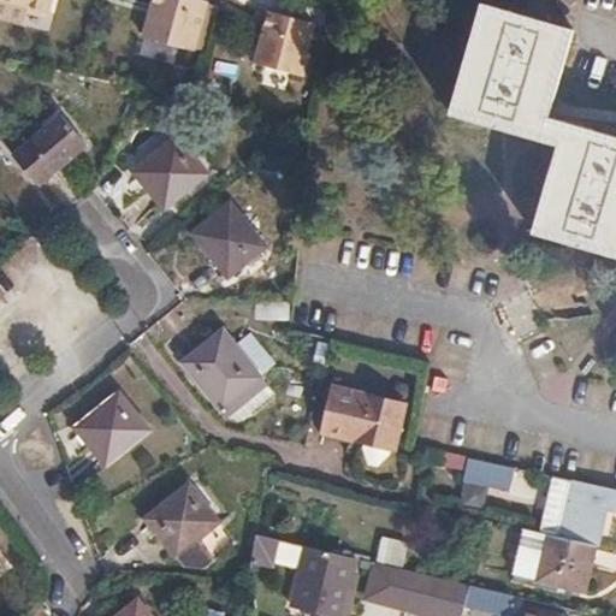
[(47,0),(0,0),(18,4),(22,12),(36,16),(45,11),(47,0)]
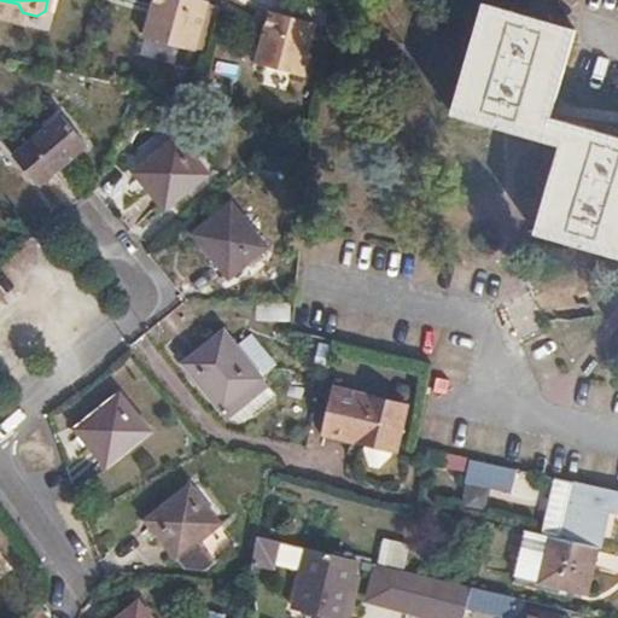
[(187,50),(200,0),(145,0),(136,36),(187,50)]
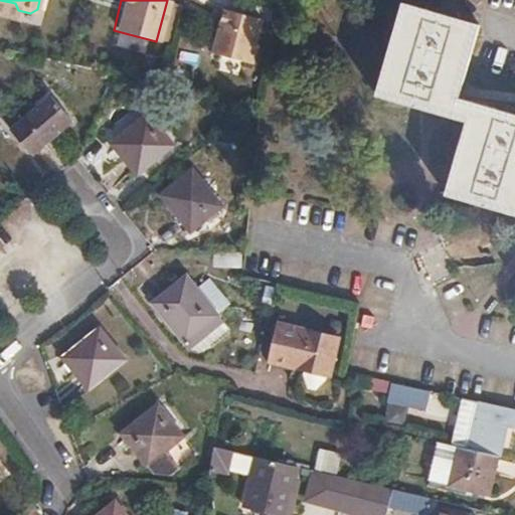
[(514,120),(456,104),(477,29),(399,8),(374,100),(463,125),(445,197),(514,217),(514,120)]
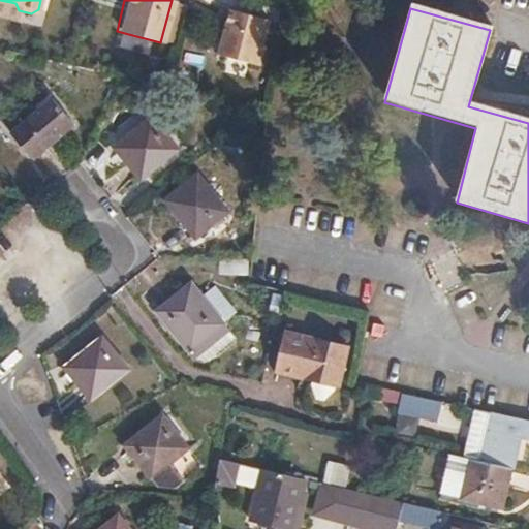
[(260,48),(267,21),(227,11),(217,55),(260,66),(265,48),(260,48)]
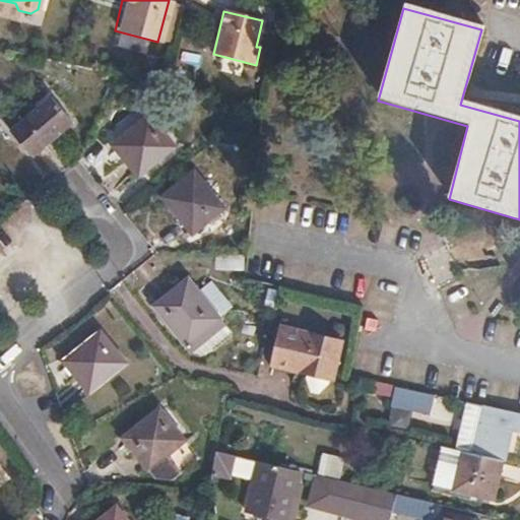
[(71,122),(50,96),(9,131),(29,155),(71,122)]
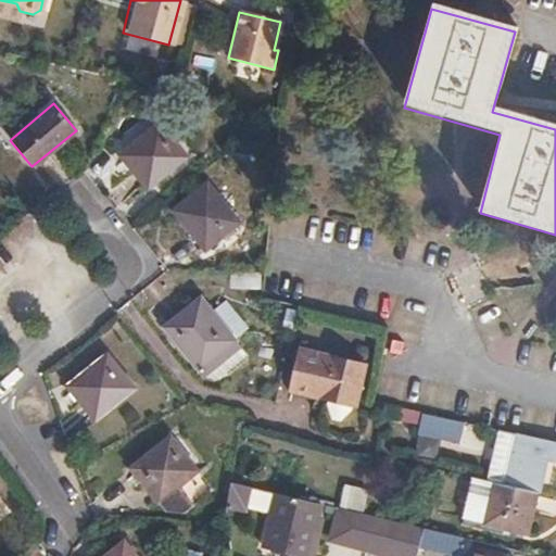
[(187,159),(161,124),(122,156),(148,191),(187,159)]
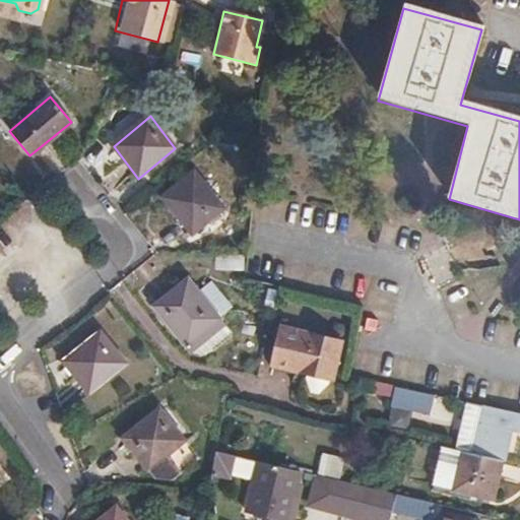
[(224,199),(198,168),(163,198),(189,230),(224,199)]
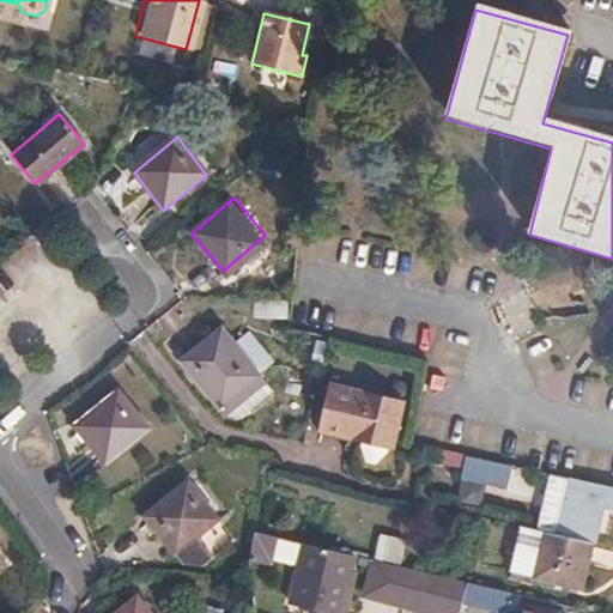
[(258,377),(220,331),(181,364),(218,408),(258,377)]
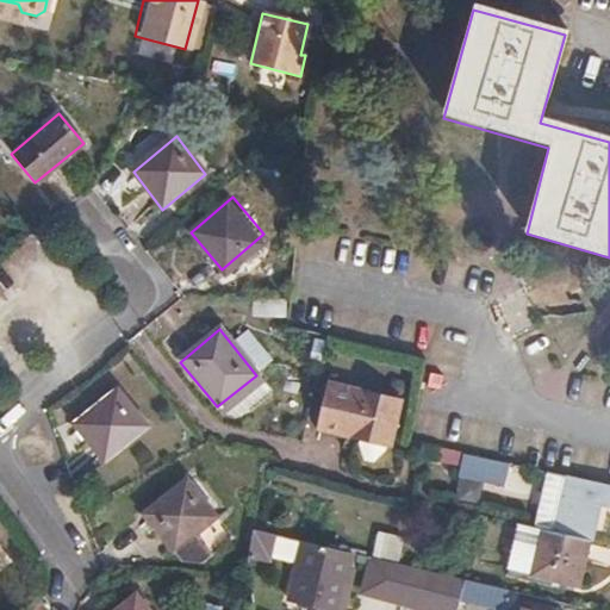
[(391,444),(400,403),(331,386),(322,427),(391,444)]
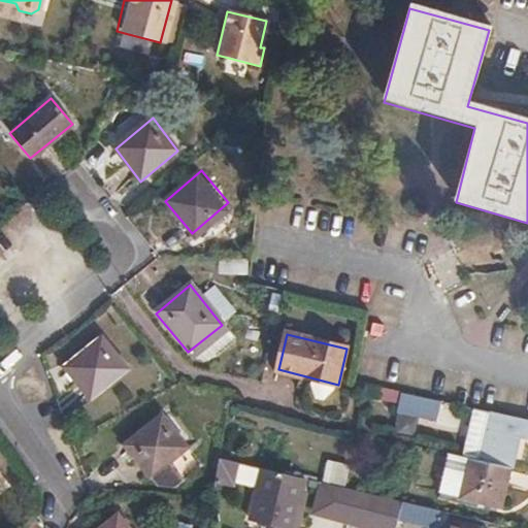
[(129,370),(103,338),(66,370),(92,401),(129,370)]
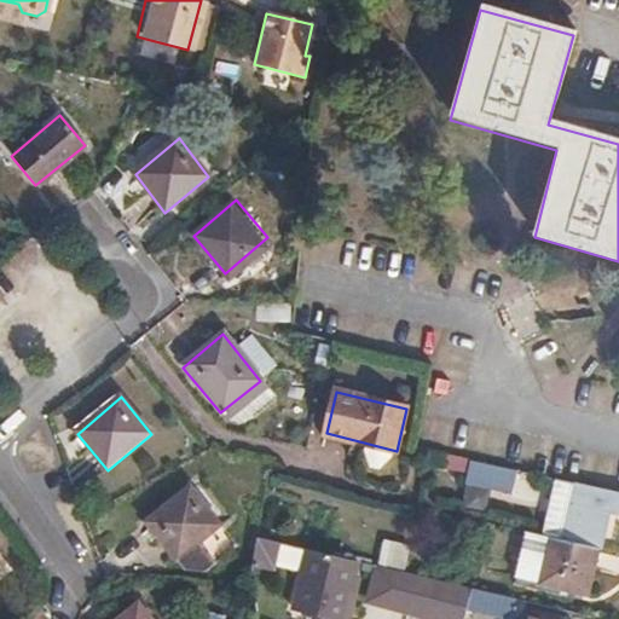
[(467,458),(446,453),(444,466),(464,469),(467,458)]
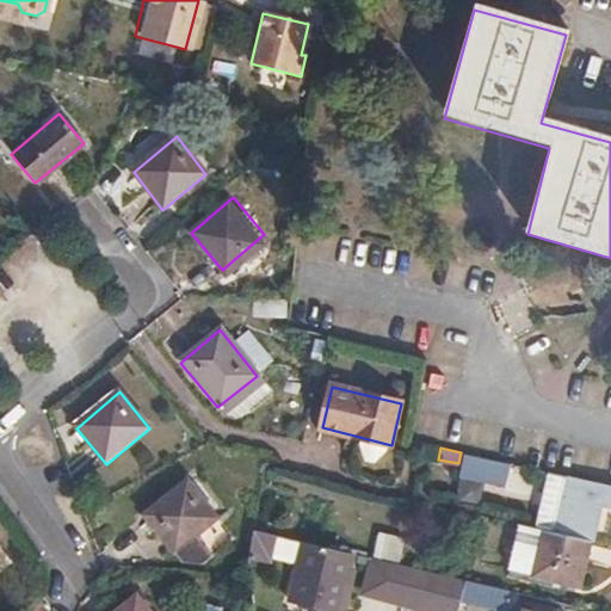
[(514,487),(518,466),(493,460),(473,455),(468,476),(514,487)]
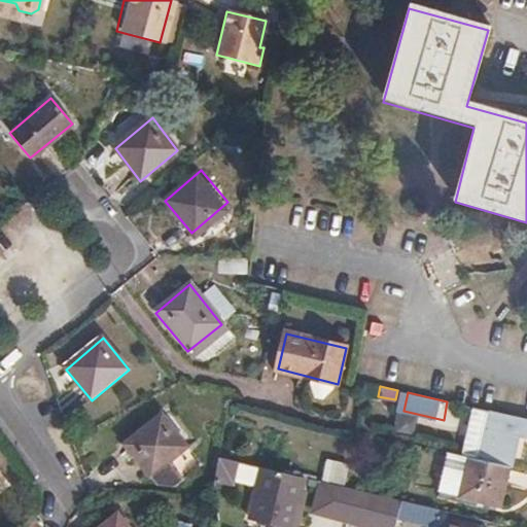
[(469,457),(510,466),(516,435),(526,438),(526,420),(477,409),(466,457),(469,457)]
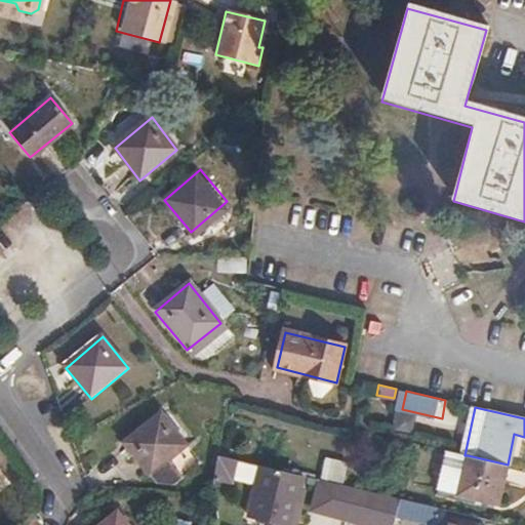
[(191,447),(164,415),(128,446),(161,485),(175,488),(186,480),(171,462),(191,447)]
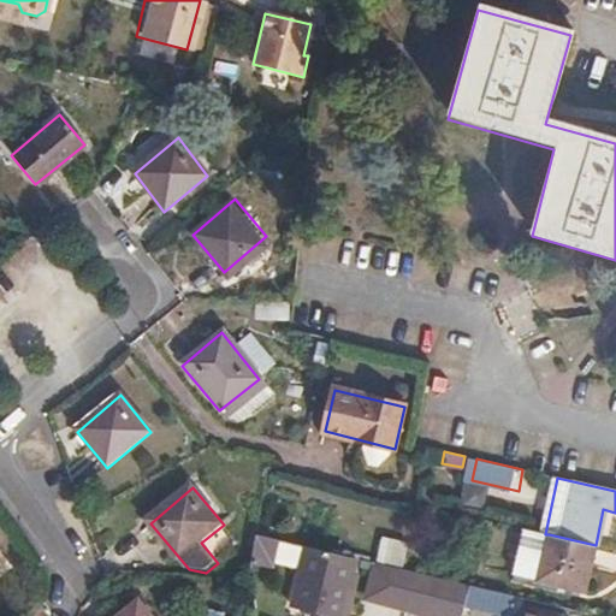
[(585,591),(596,545),(549,534),(538,580),(585,591)]
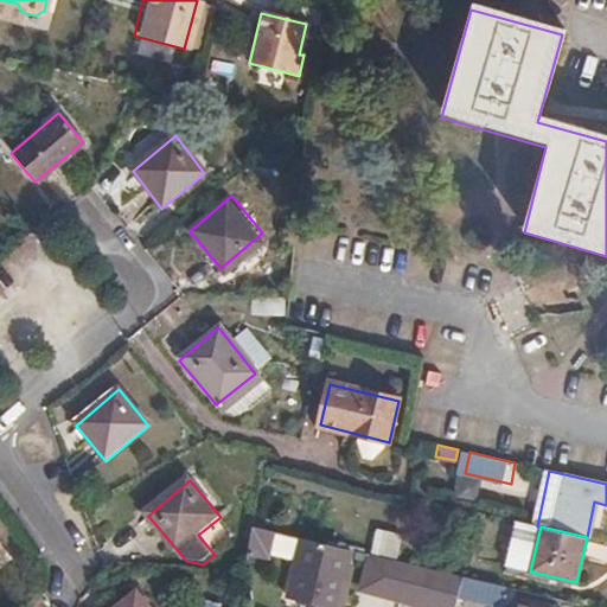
[(260,531),(253,585),(250,606),(276,606),(279,598),(291,538),(260,531)]
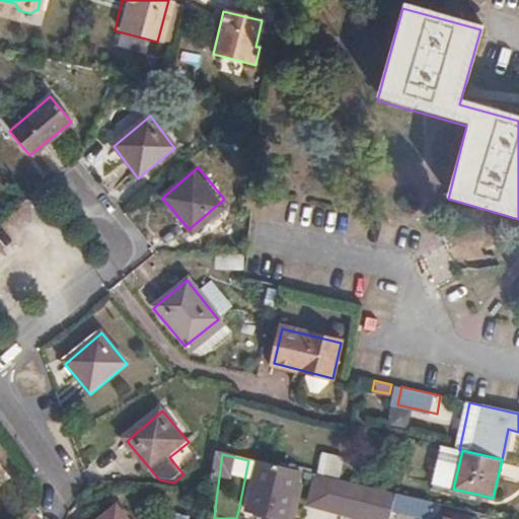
[(258,462),(248,460),(238,511),(247,513),(258,462)]
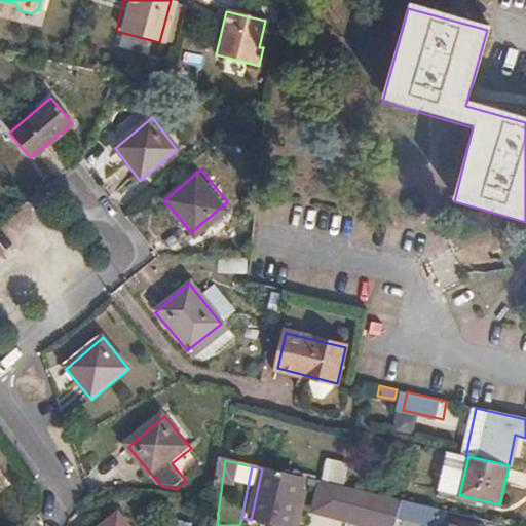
[(292,525),(304,478),(262,468),(251,520),(279,525),(292,525)]
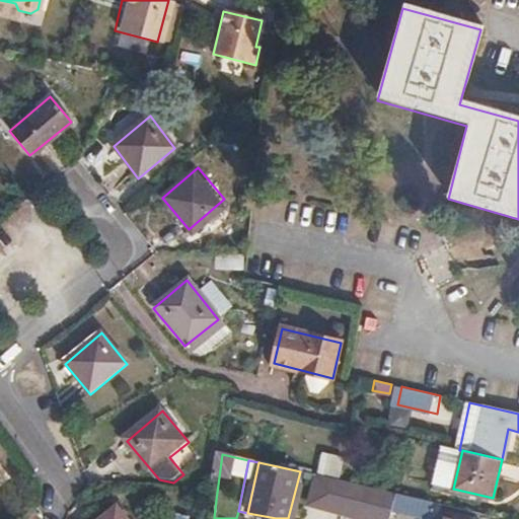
[(309,505),(336,511),(343,482),(315,475),(309,505)]
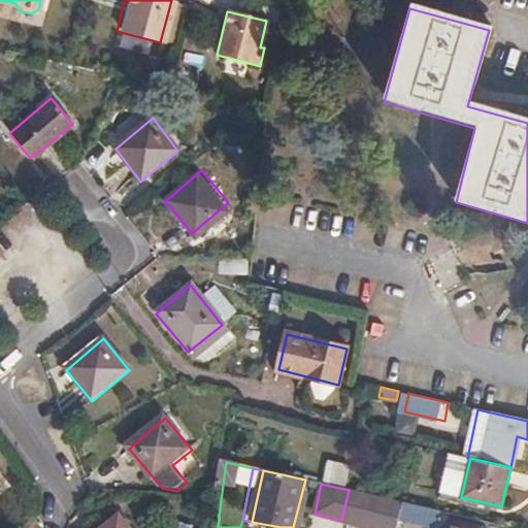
[(341,520),(348,521),(355,491),(349,490),(341,520)]
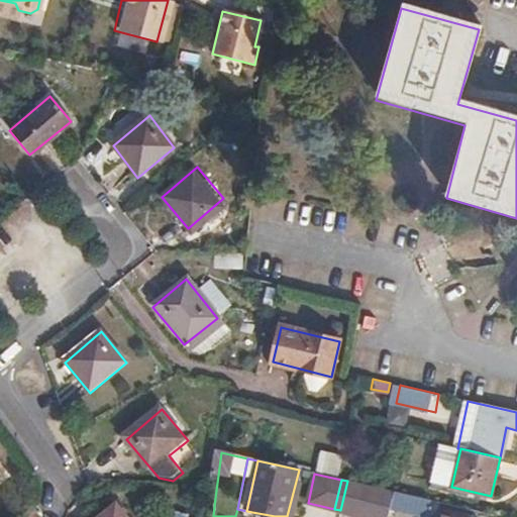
[(427,513),(430,500),(347,481),(340,510),(370,516),(387,516),(389,512),(396,515),(398,506),(427,513)]
